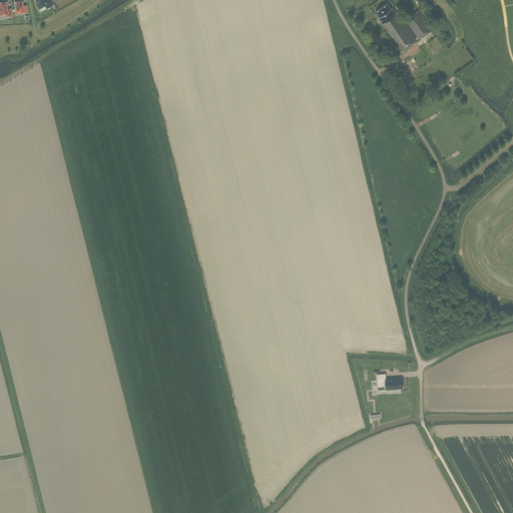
[(26,5),(23,5),(22,0),(14,1),(15,12),(23,12),(23,13),(27,13),(26,5)]
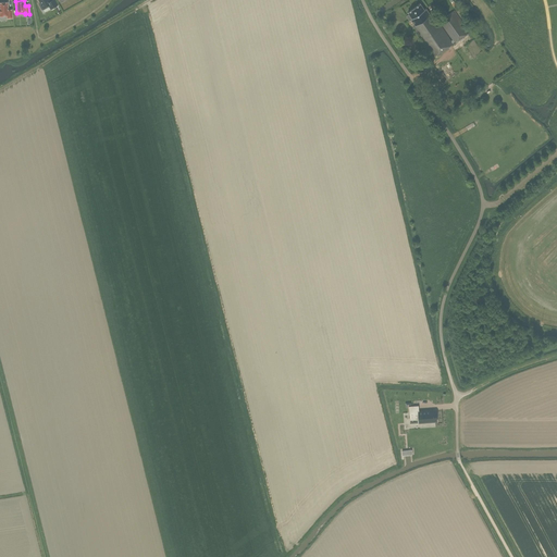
[(38,0),(40,3),(39,4),(42,10),(49,5),(51,9),(58,5),(54,0),(50,0),(38,0)]
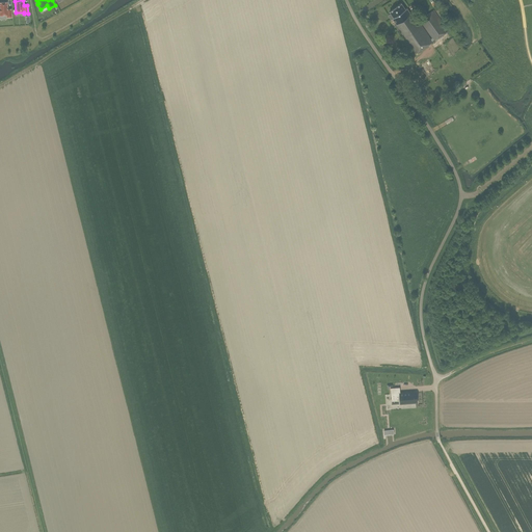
[(6,17),(11,17),(11,8),(7,8),(7,1),(0,1),(0,15),(6,15),(6,17)]
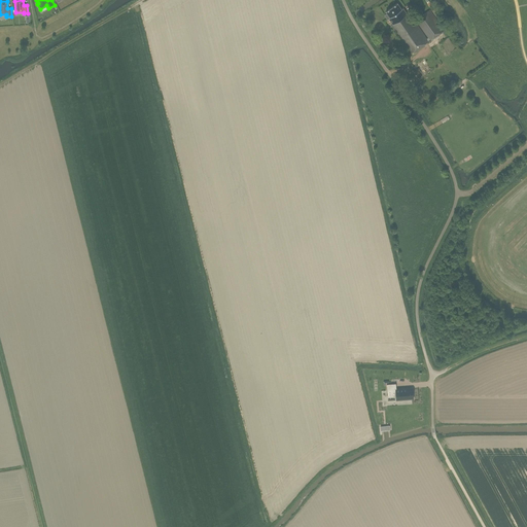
[(398,3),(395,5),(386,10),(388,13),(386,14),(388,19),(389,18),(393,24),(391,25),(411,54),(443,32),(444,31),(430,10),(415,21),(410,12),(408,13),(403,7),(402,8),(398,3)]
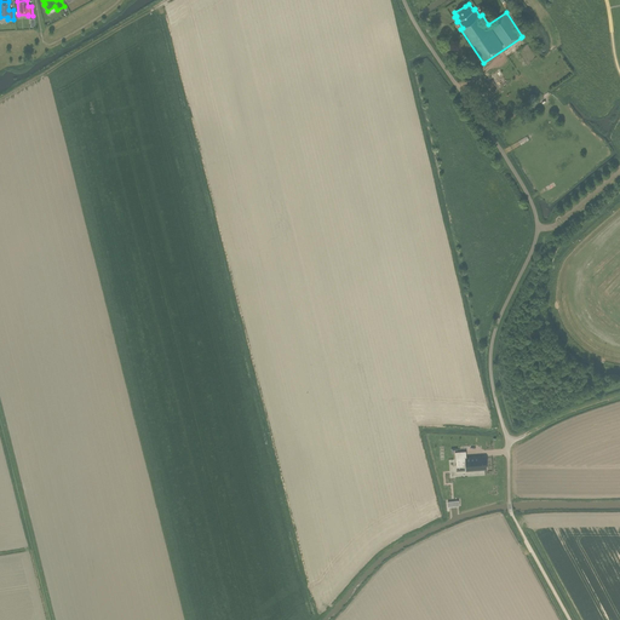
[(466,451),(455,452),(455,459),(461,459),(461,466),(466,466),(468,470),(484,469),(484,463),(486,463),(486,457),(466,458),(466,451)]
